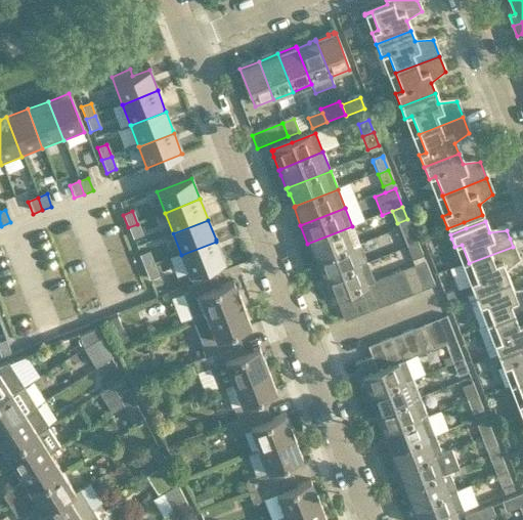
[(142,236),(137,224),(128,227),(133,241),(142,236)]
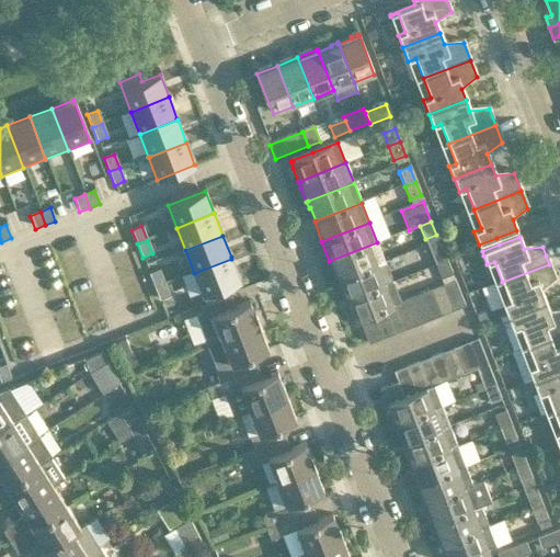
[(329,261),(336,281),(385,263),(377,242),(329,261)]
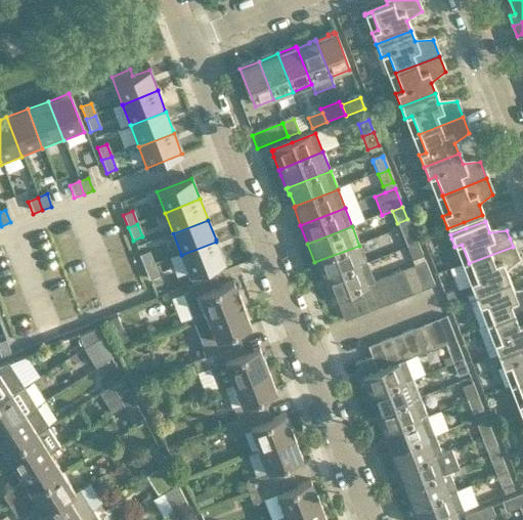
[(412,231),(402,235),(407,249),(418,245),(412,231)]
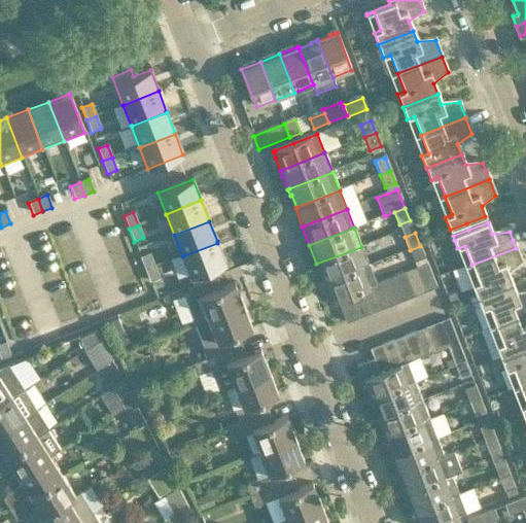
[(217,243),(182,256),(193,284),(212,277),(209,270),(225,264),(225,263),(217,243)]
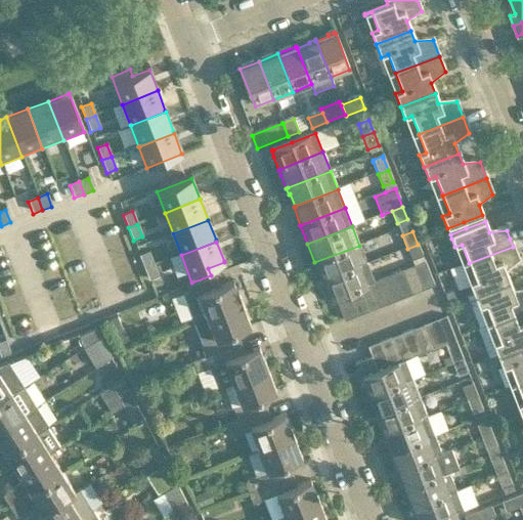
[(418,245),(407,249),(412,261),(423,258),(418,245)]
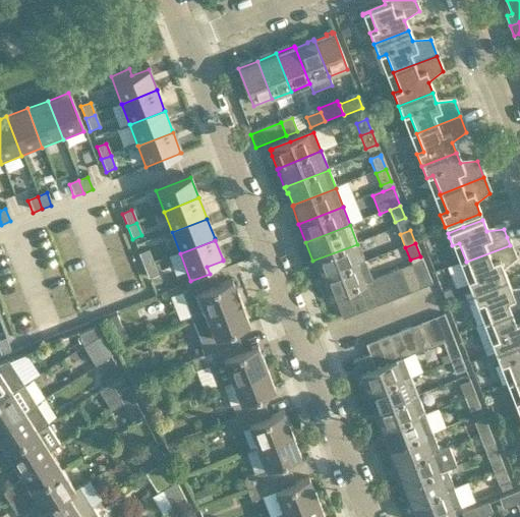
[(312,261),(320,280),(364,263),(357,244),(312,261)]
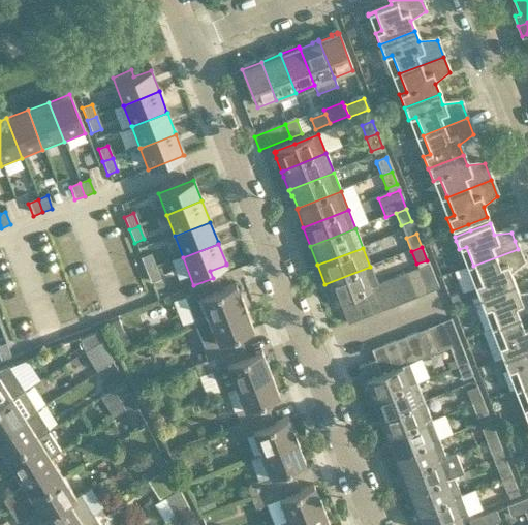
[(473,266),(453,274),(461,295),(475,289),(478,298),(478,299),(514,285),(509,275),(524,265),(518,249),(473,266)]
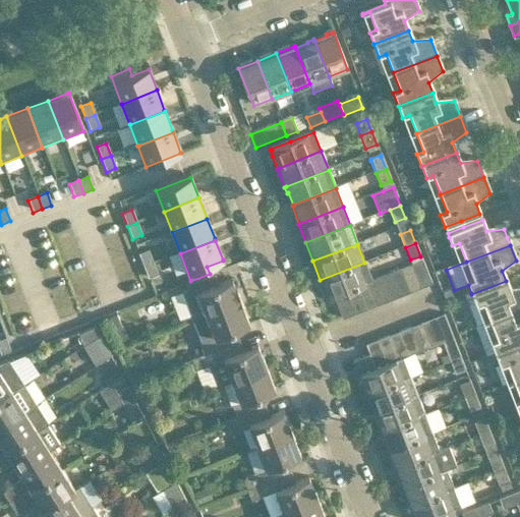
[(142,268),(153,264),(148,251),(138,254),(142,268)]
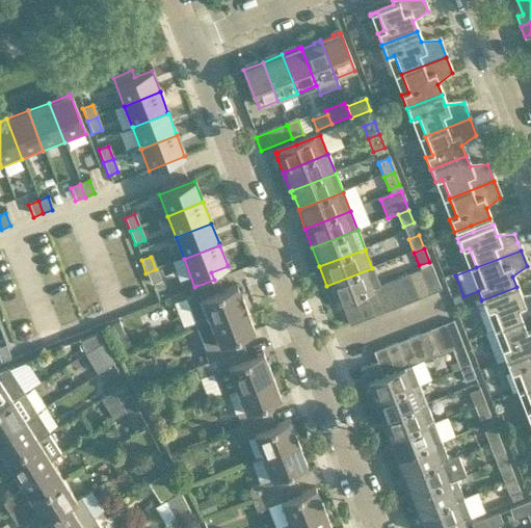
[(431,267),(420,271),(429,296),(441,291),(431,267)]
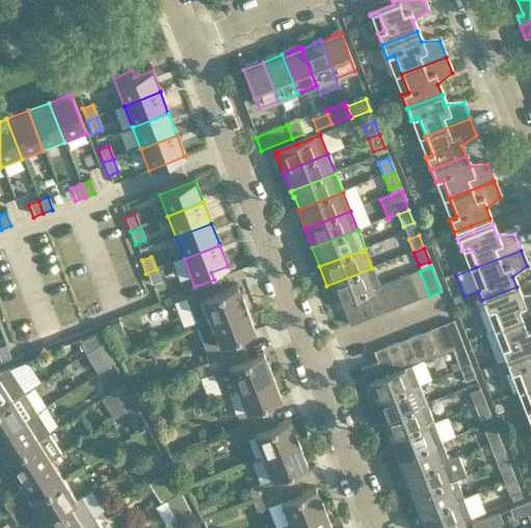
[(363,294),(374,289),(379,287),(372,268),(326,286),(329,292),(332,291),(337,305),(340,302),(351,298),(363,294)]
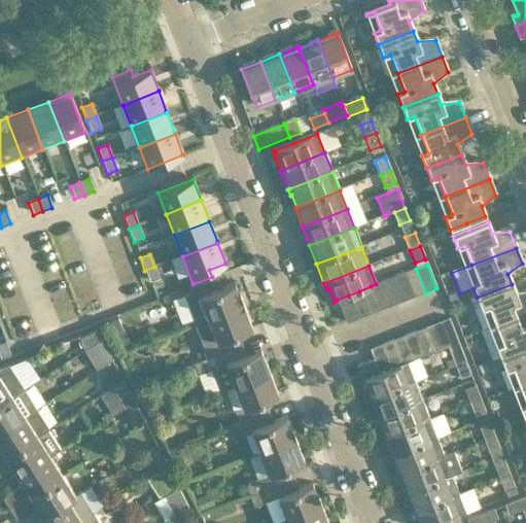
[(154,267),(144,271),(149,283),(159,279),(154,267)]
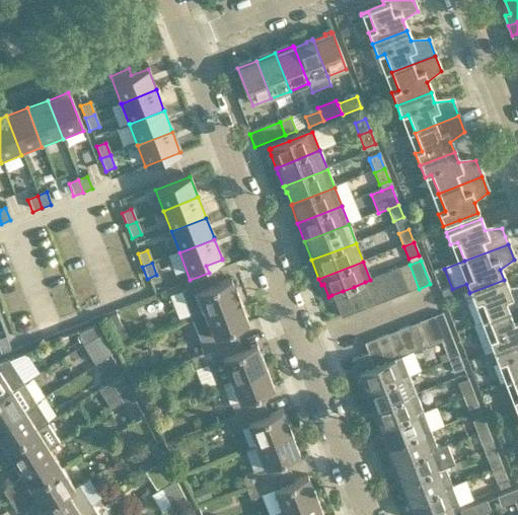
[(410,265),(398,270),(408,293),(419,289),(410,265)]
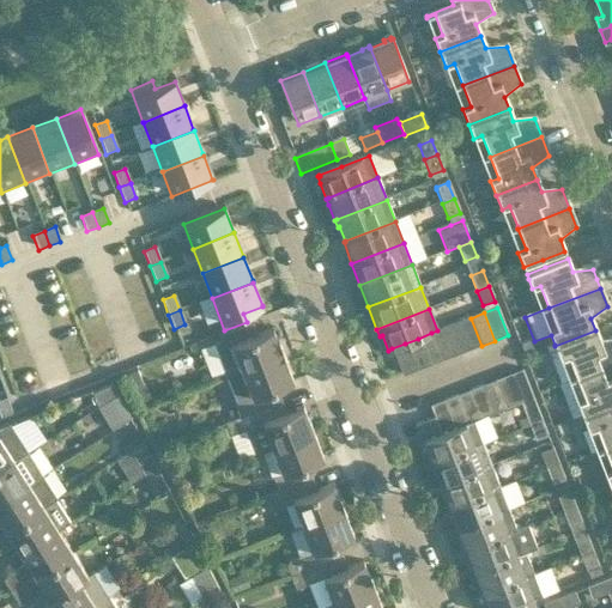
[(471,318),(458,323),(468,351),(482,346),(471,318)]
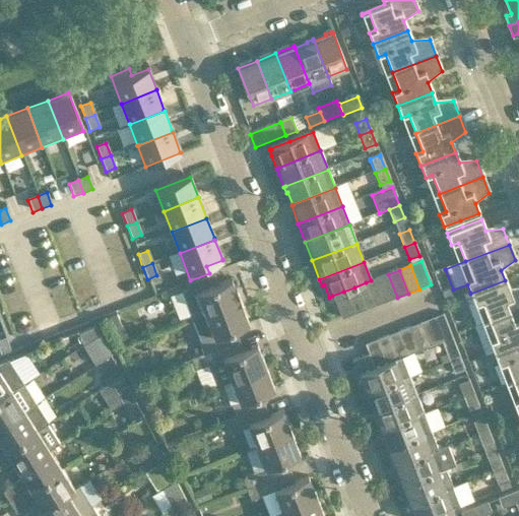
[(388,274),(377,278),(386,302),(397,298),(388,274)]
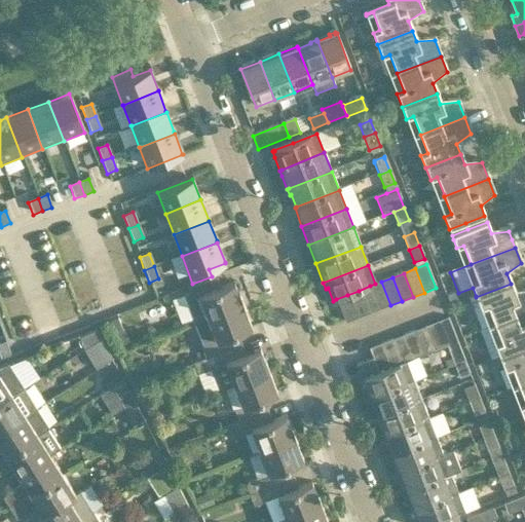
[(184,295),(195,324),(242,306),(233,284),(215,291),(211,280),(187,290),(189,294),(184,295)]
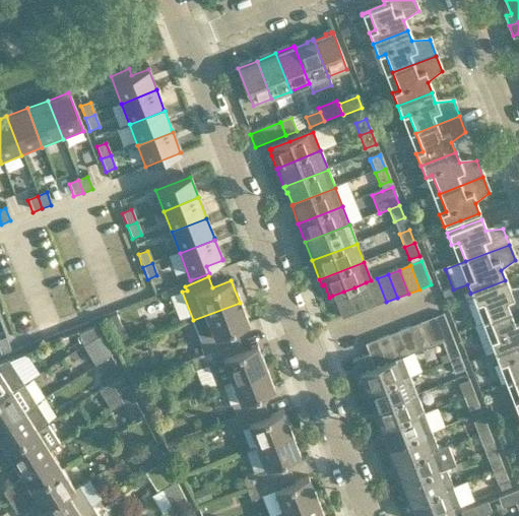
[(377,278),(371,280),(366,282),(375,307),(386,302),(377,278)]
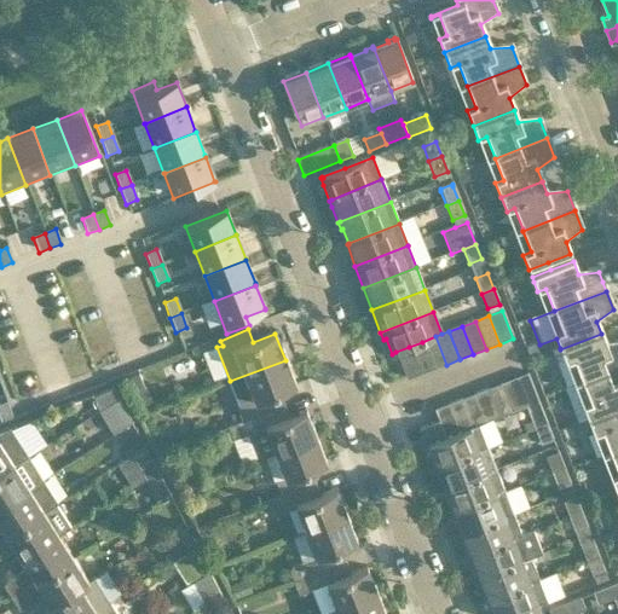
[(560,348),(550,352),(565,389),(582,382),(583,383),(617,369),(617,343),(617,345),(605,345),(601,334),(560,349),(560,348)]
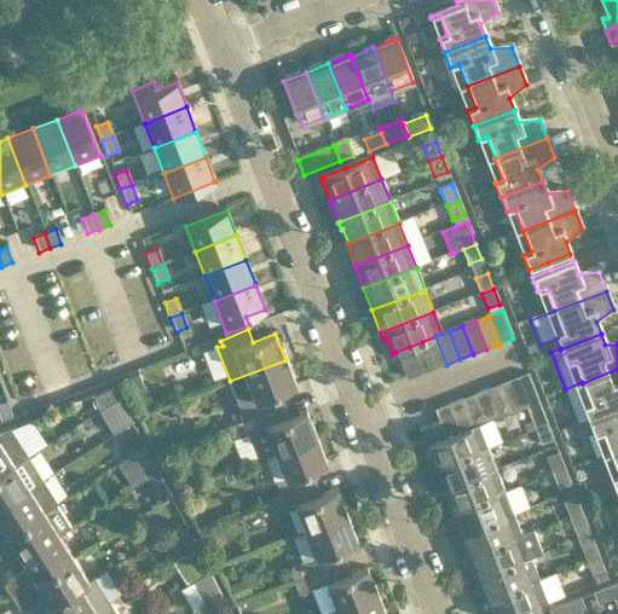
[(435,336),(422,342),(433,370),(446,365),(435,336)]
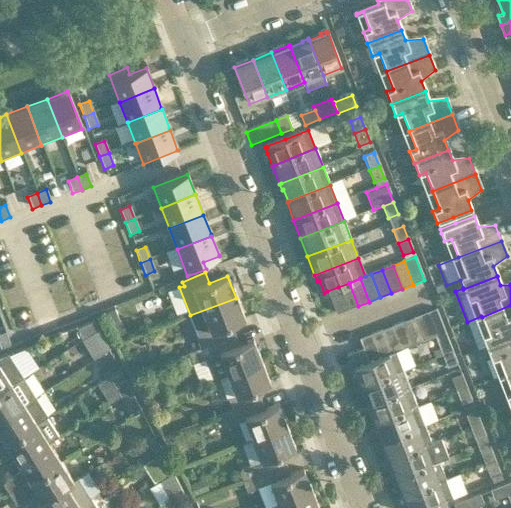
[(349,283),(338,287),(347,310),(358,306),(349,283)]
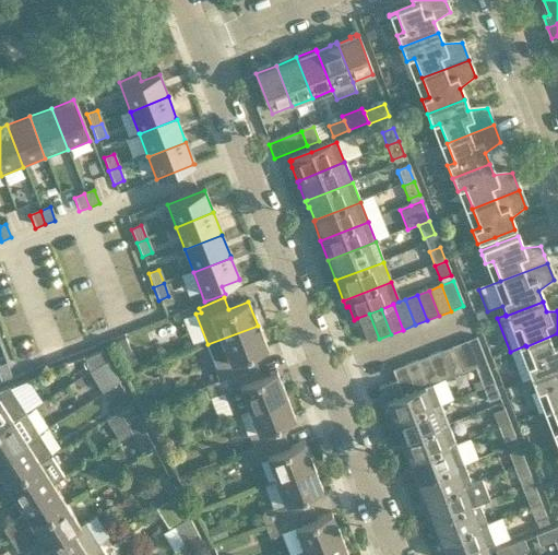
[(484,311),(474,315),(478,326),(487,321),(484,311)]
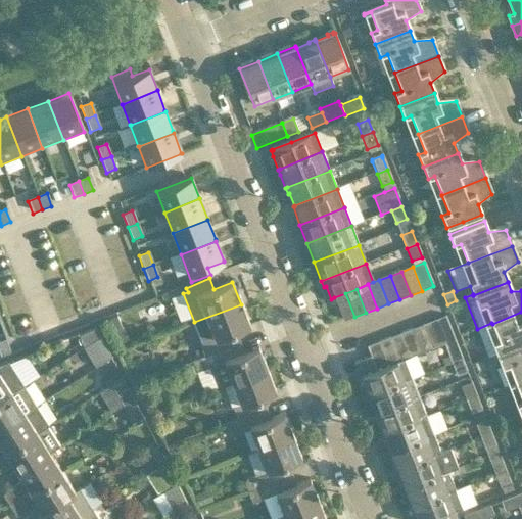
[(343,322),(354,317),(345,293),(334,297),(343,322)]
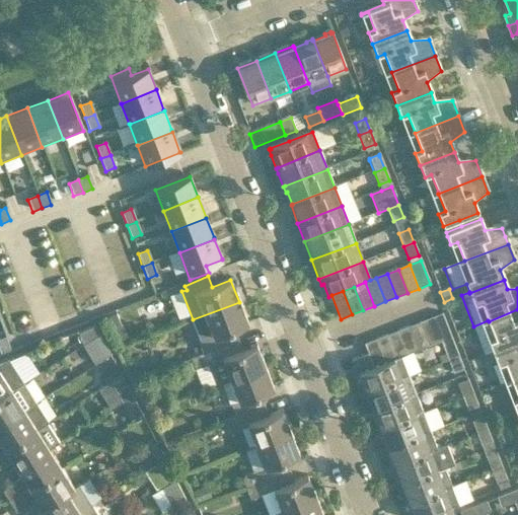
[(198,342),(203,354),(234,342),(230,330),(247,324),(239,302),(193,319),(201,341),(198,342)]
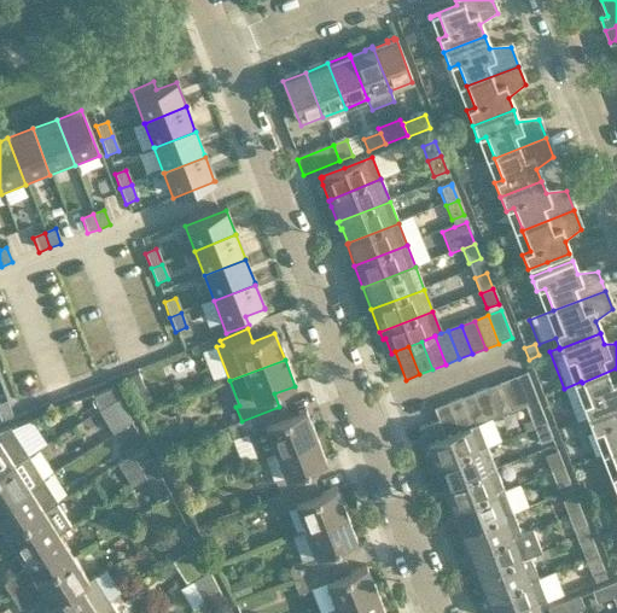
[(589,403),(581,407),(587,420),(616,409),(616,408),(616,368),(582,383),(589,403)]
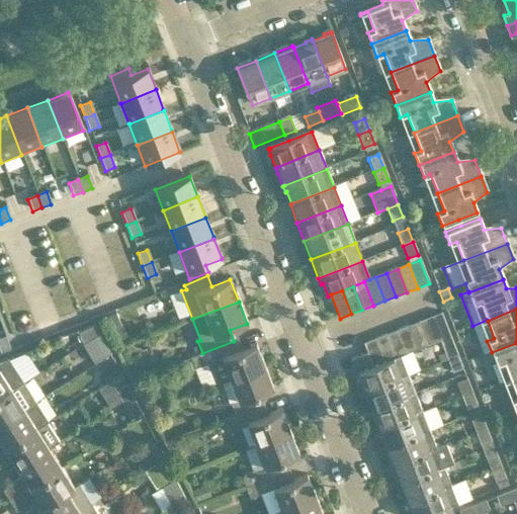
[(430,318),(439,342),(450,338),(441,314),(430,318)]
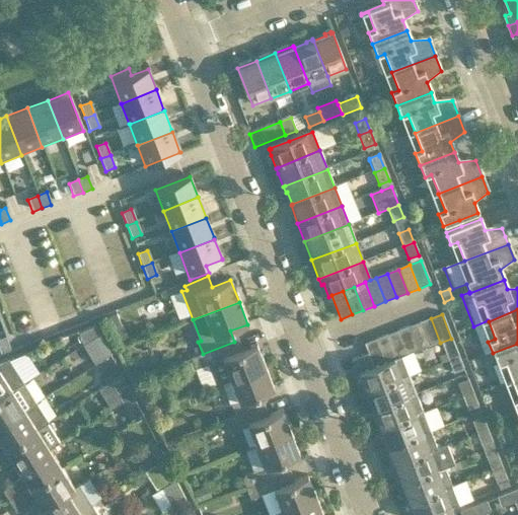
[(116,315),(105,319),(112,334),(121,329),(116,315)]
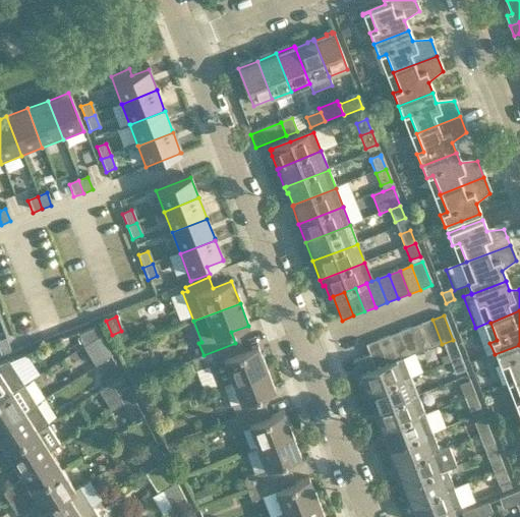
[(421,325),(430,348),(442,344),(432,320),(421,325)]
